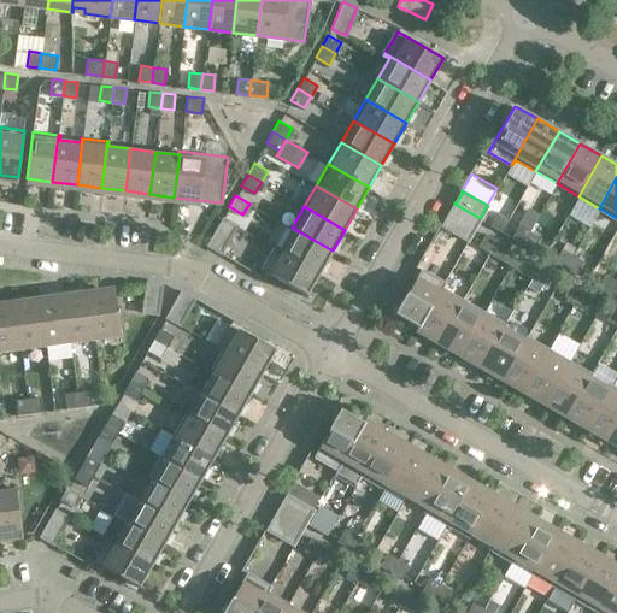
[(475,227),(450,211),(450,212),(451,213),(444,224),(442,224),(468,240),(475,227)]
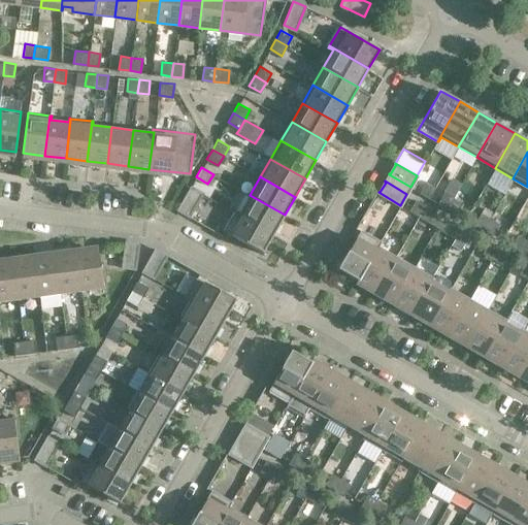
[(426,181),(423,186),(419,192),(429,198),(435,187),(426,181)]
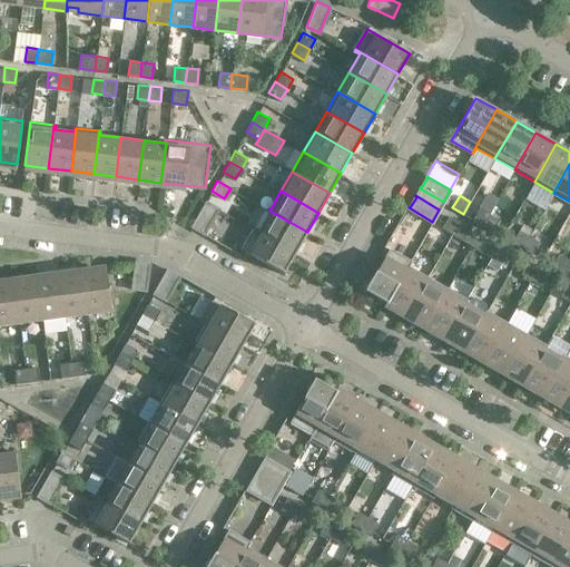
[(218,207),(206,201),(192,226),(204,233),(218,207)]
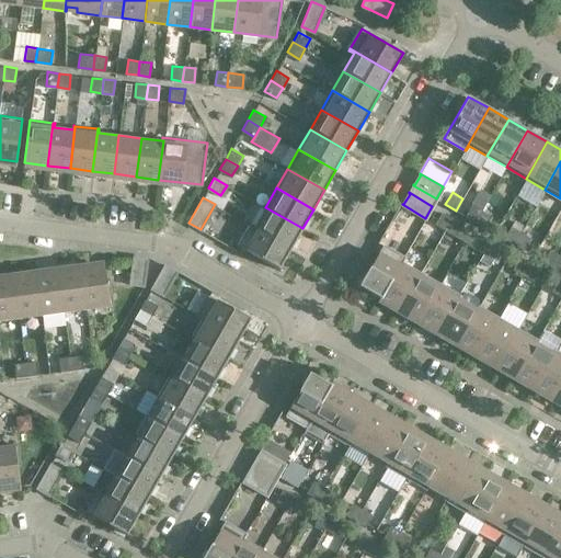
[(471,203),(469,208),(465,215),(474,221),(482,209),(471,203)]
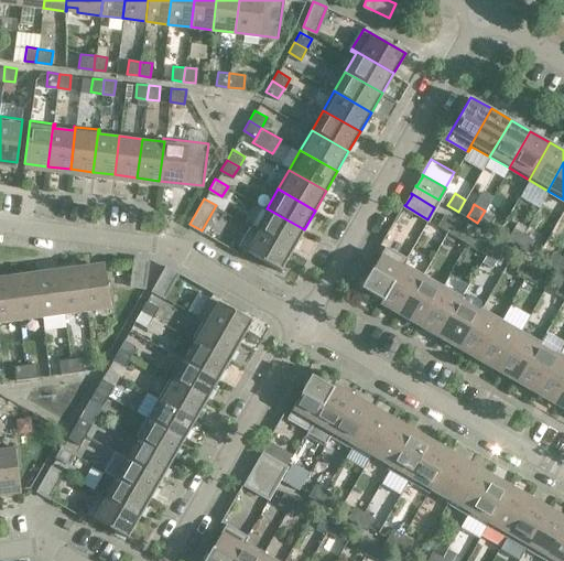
[(304,229),(267,208),(256,226),(251,224),(250,225),(292,249),(304,229)]
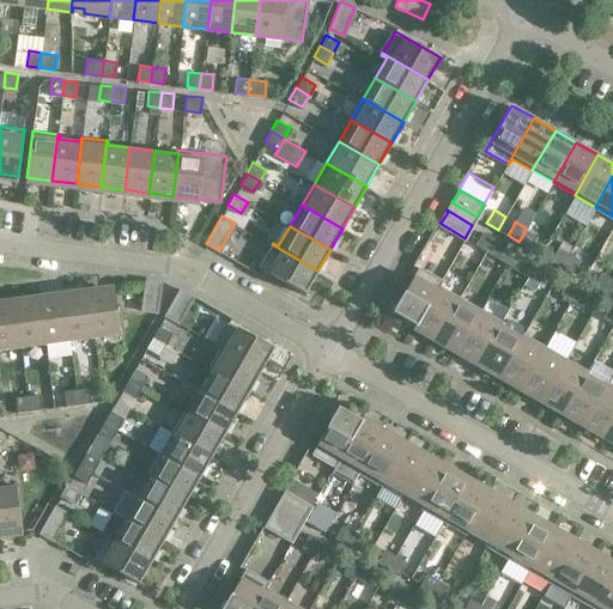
[(538,235),(527,229),(519,242),(529,248),(534,241),(538,235)]
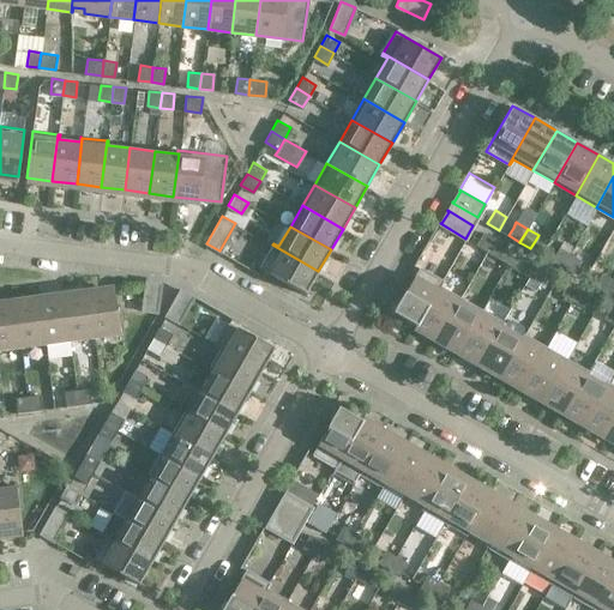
[(494,237),(483,231),(475,245),(487,251),(494,237)]
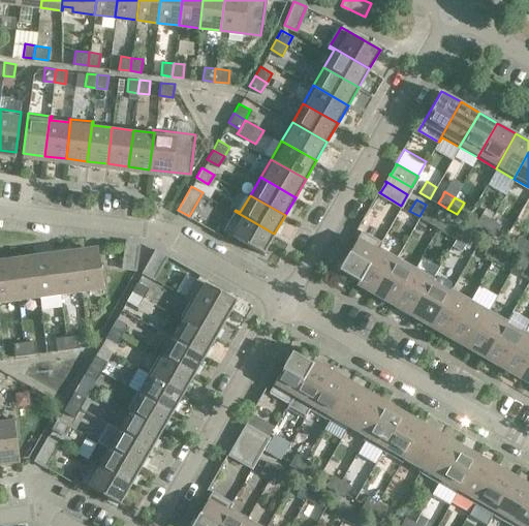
[(435,210),(426,205),(419,216),(429,221),(435,210)]
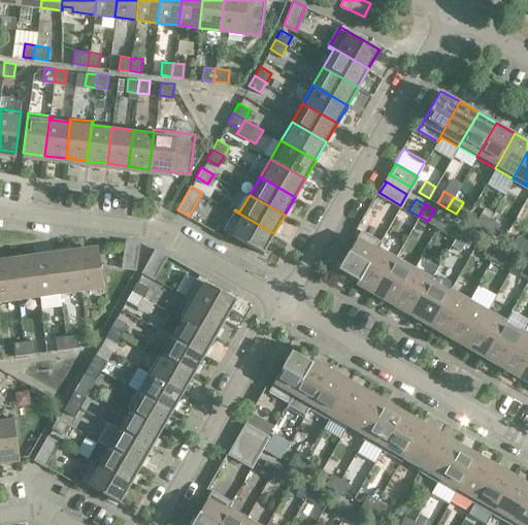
[(273,233),(234,210),(224,230),(263,253),(273,233)]
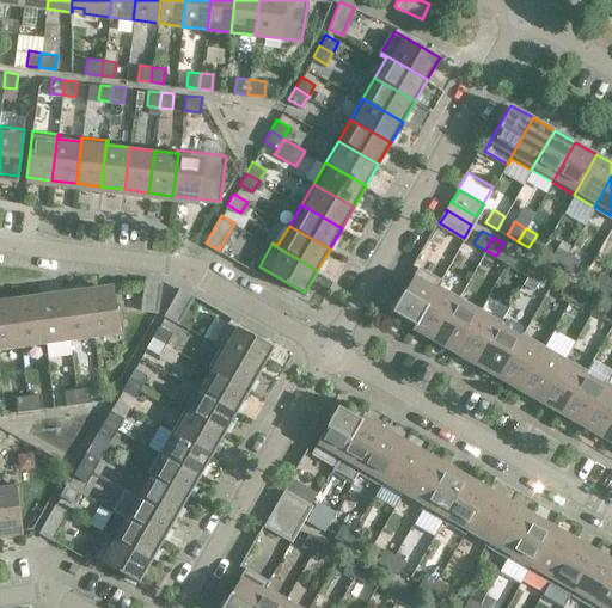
[(557,246),(554,251),(549,259),(561,265),(568,252),(557,246)]
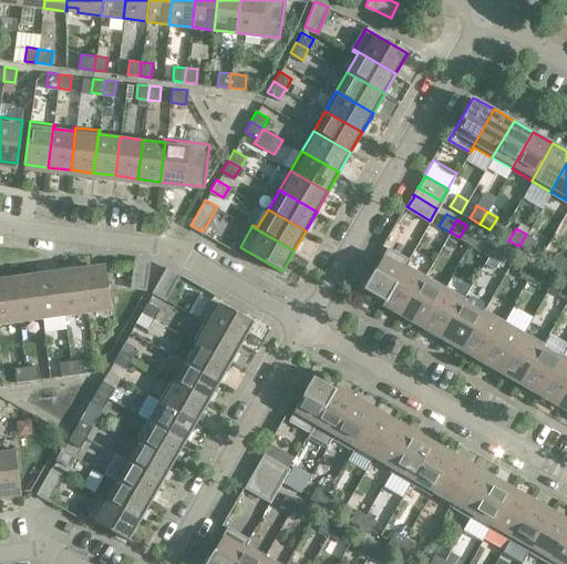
[(536,239),(526,234),(519,246),(529,252),(536,239)]
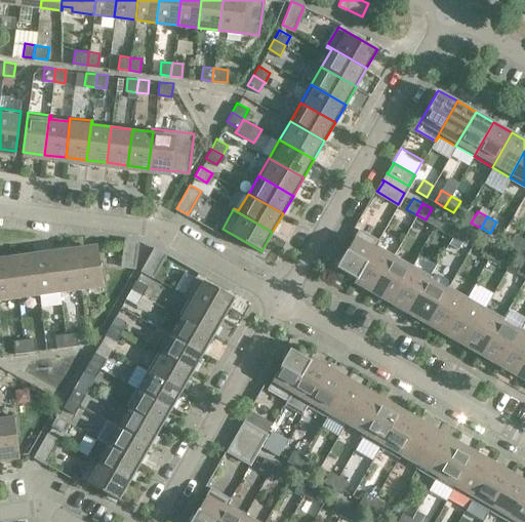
[(458,224),(449,218),(443,230),(452,235),(458,224)]
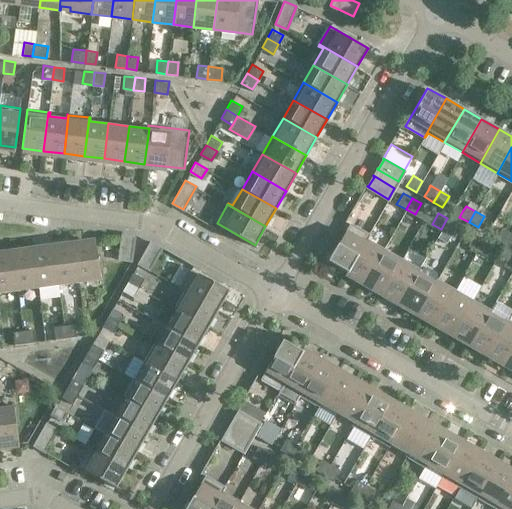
[(457,224),(447,218),(441,229),(450,235),(457,224)]
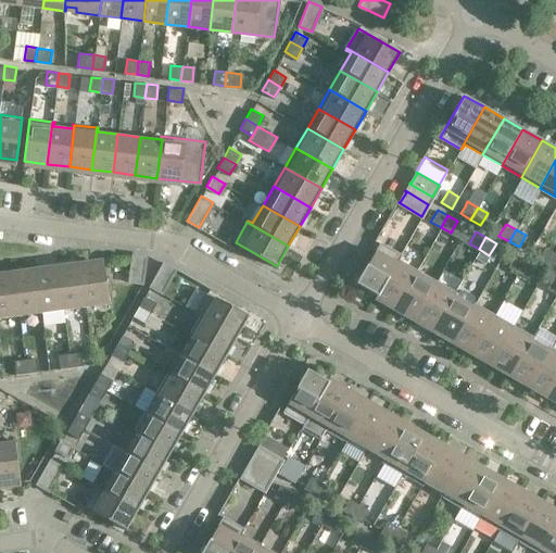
[(356,283),(377,294),(401,253),(380,241),(356,283)]
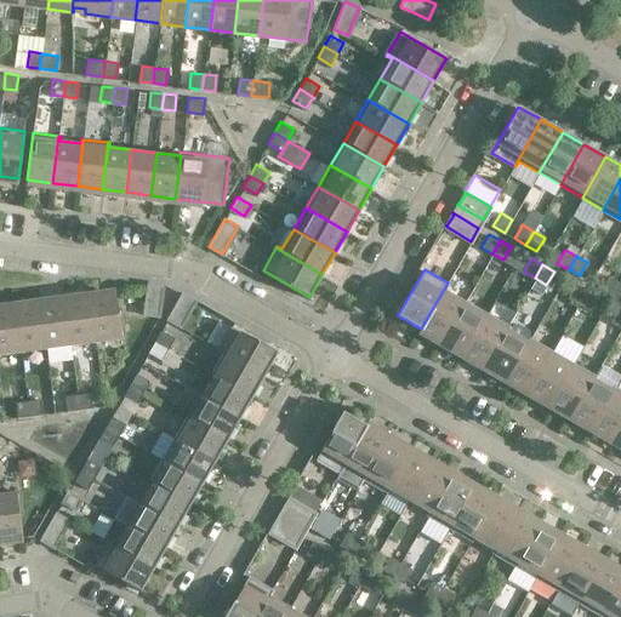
[(609,274),(605,280),(600,287),(611,295),(620,281),(609,274)]
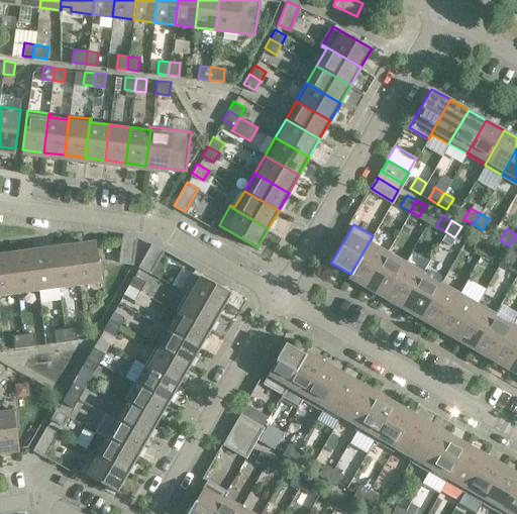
[(119,261),(132,263),(135,237),(123,235),(119,261)]
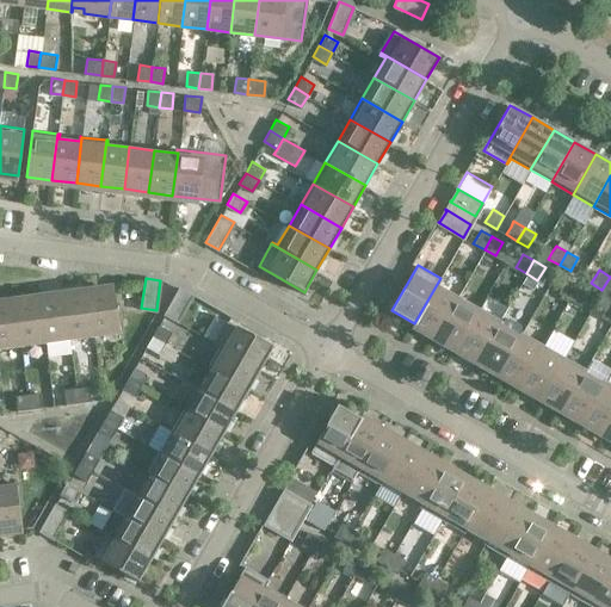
[(442,278),(440,278),(414,323),(434,335),(458,295),(438,284),(442,278)]
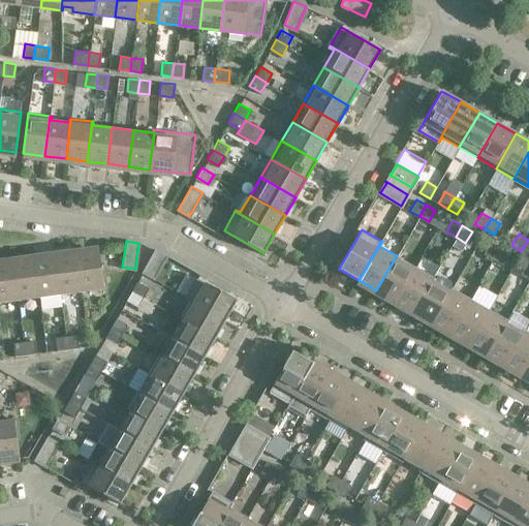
[(499,247),(490,242),(484,253),(493,258),(499,247)]
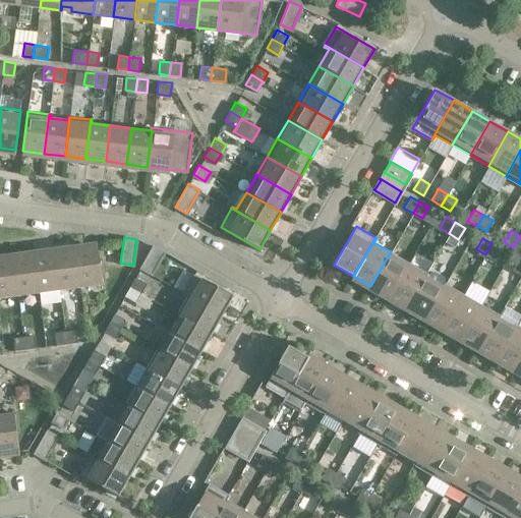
[(502,248),(491,243),(485,254),(495,260),(502,248)]
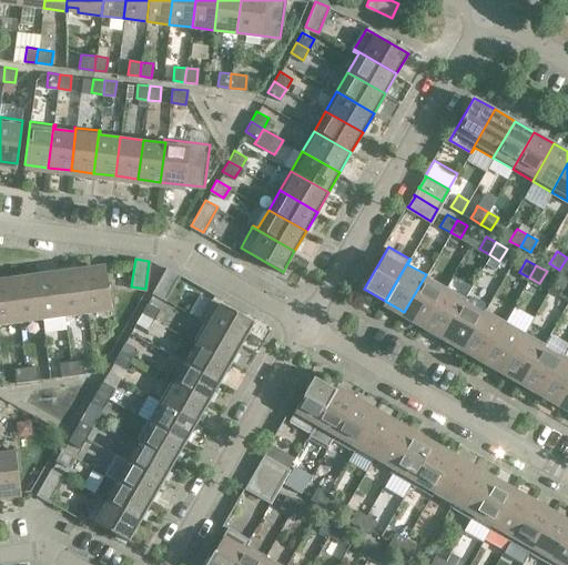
[(180,273),(168,266),(153,292),(165,299),(180,273)]
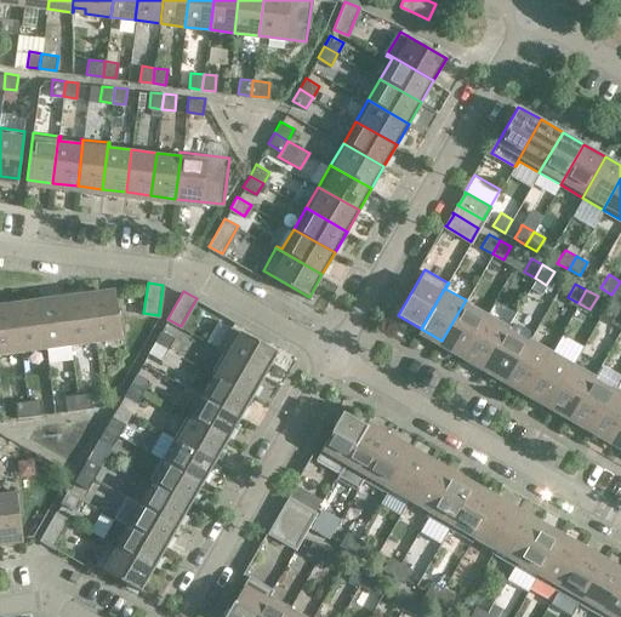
[(115,292),(90,296),(95,341),(125,337),(123,314),(118,315),(115,292)]
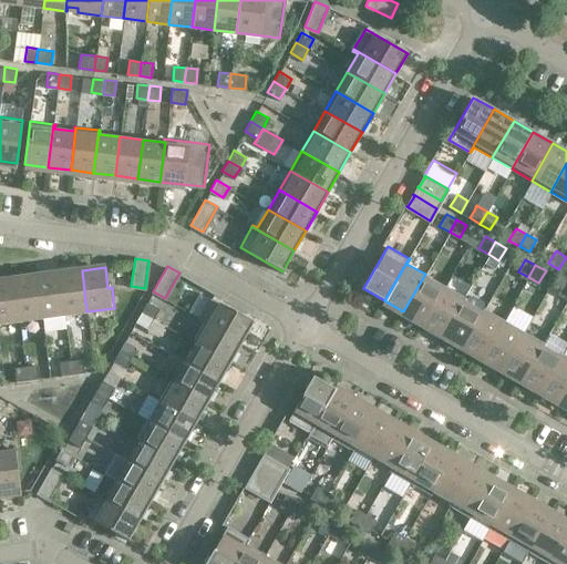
[(86,311),(82,270),(59,274),(64,315),(86,311)]
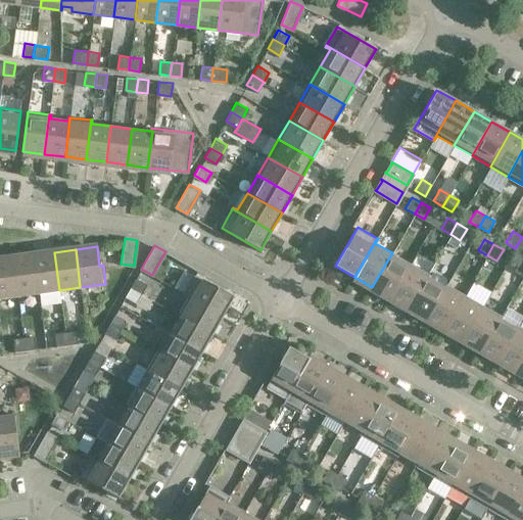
[(59,290),(54,252),(34,254),(39,292),(59,290)]
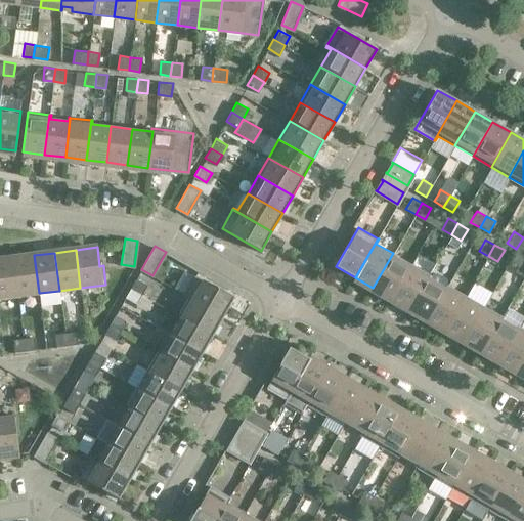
[(410,264),(393,253),(373,288),(391,298),(410,264)]
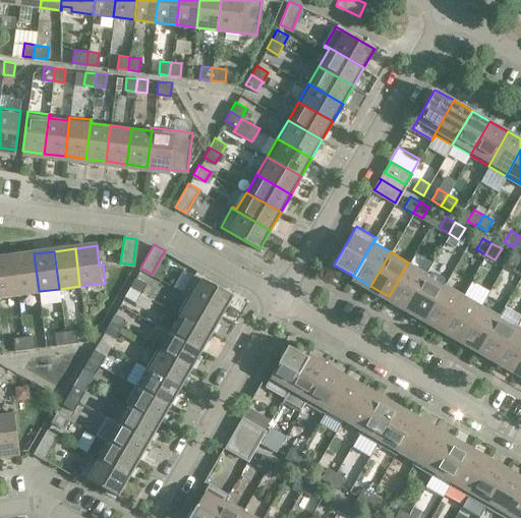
[(39,291),(34,253),(13,256),(17,294),(39,291)]
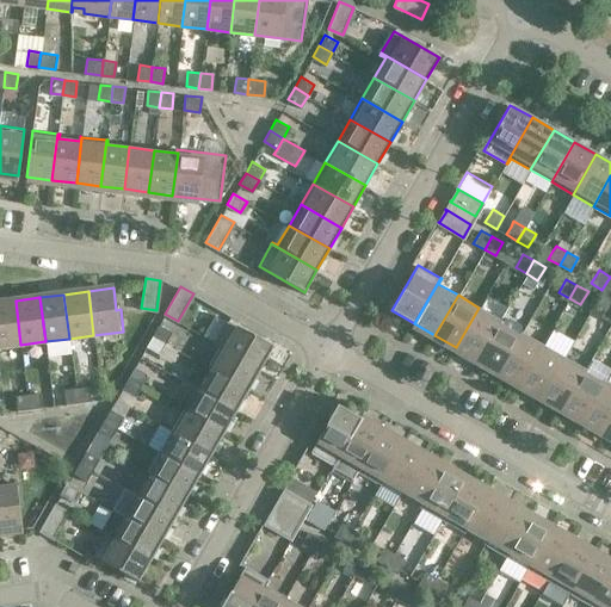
[(0,347),(20,345),(16,301),(0,302),(0,347)]
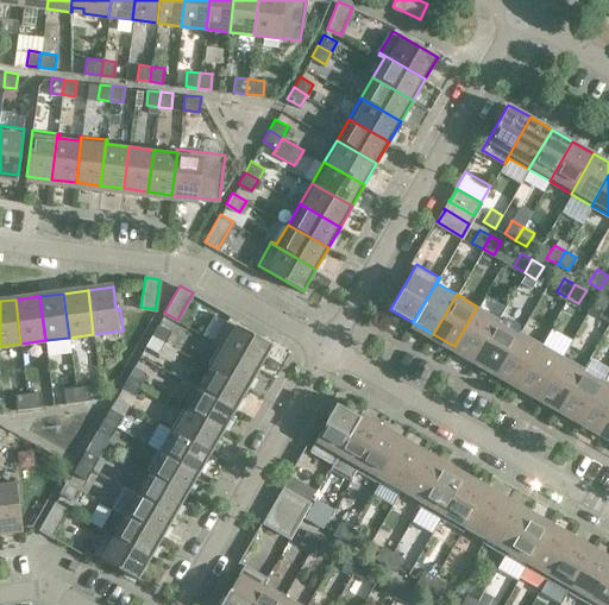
[(608,303),(606,302),(598,315),(608,320),(608,303)]
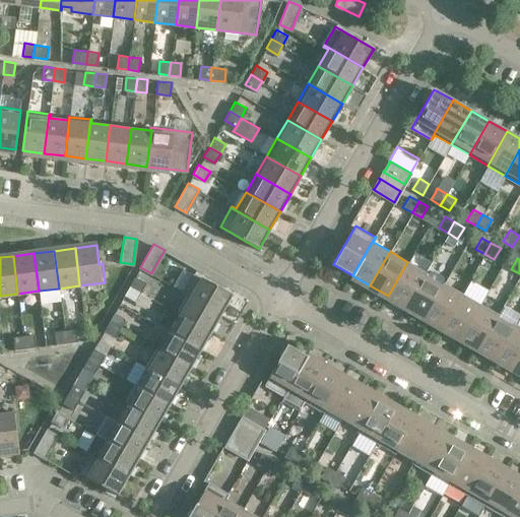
[(426,272),(407,262),(388,296),(406,307),(426,272)]
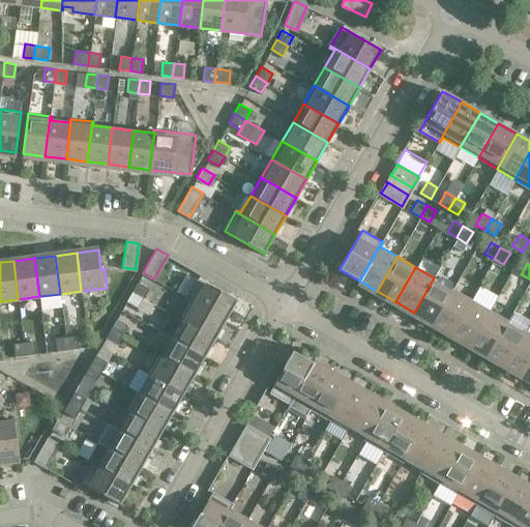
[(197,277),(186,297),(226,320),(237,300),(197,277)]
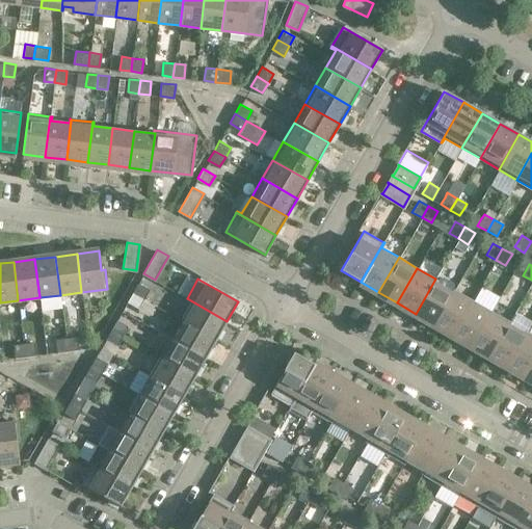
[(436,279),(435,279),(416,314),(434,324),(454,289),(453,288),(451,292),(435,283),(436,279)]
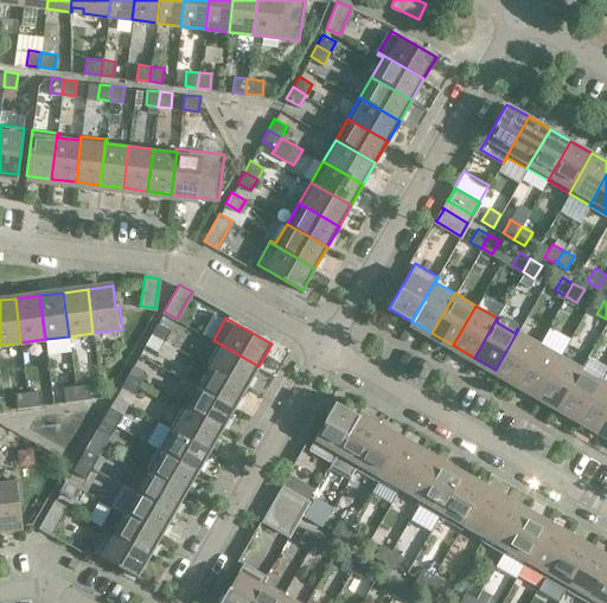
[(171,328),(158,321),(152,332),(165,340),(171,328)]
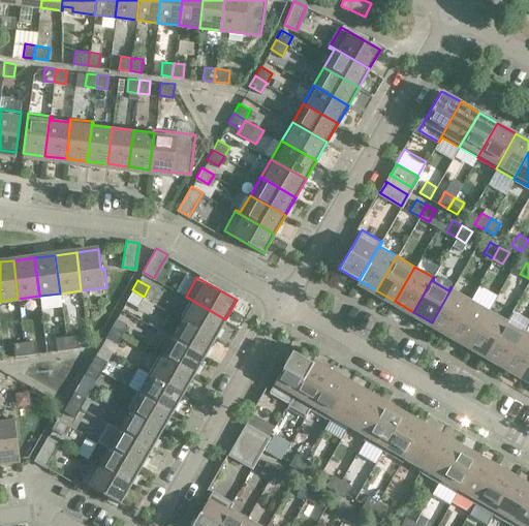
[(470,298),(452,287),(432,322),(450,333),(470,298)]
